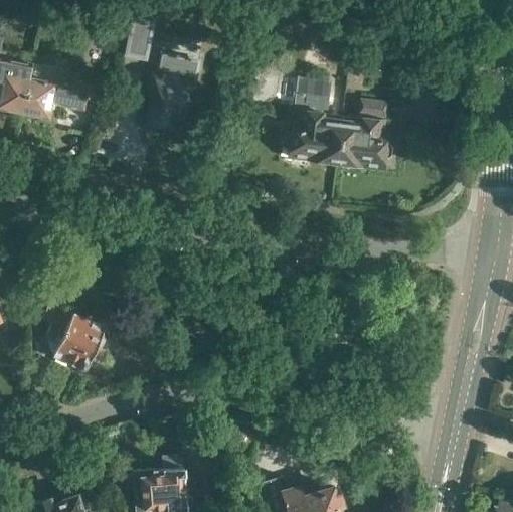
[(393,0),(390,0),(380,0),(377,14),(383,15),(385,9),(391,10),(393,0)]
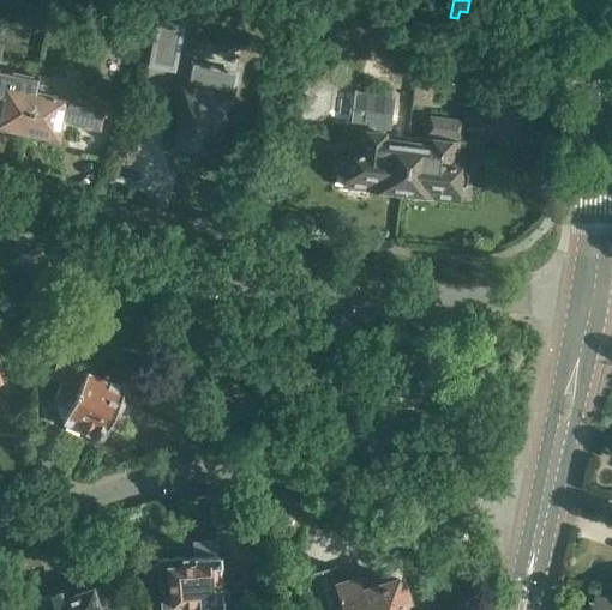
[(150,68),(178,74),(178,73),(175,72),(185,30),(187,30),(187,29),(160,23),(159,25),(162,25),(153,67),(150,67),(150,68)]
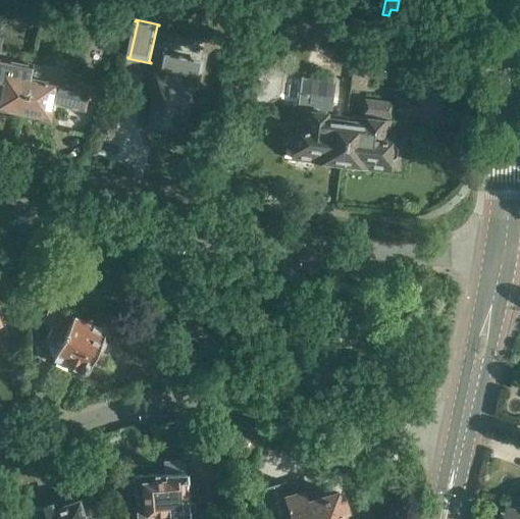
[(153,74),(151,88),(157,89),(150,126),(157,127),(157,132),(160,136),(165,137),(169,135),(170,131),(177,132),(178,130),(185,132),(195,84),(197,84),(197,85),(199,86),(203,64),(165,56),(162,73),(164,73),(164,76),(153,74)]
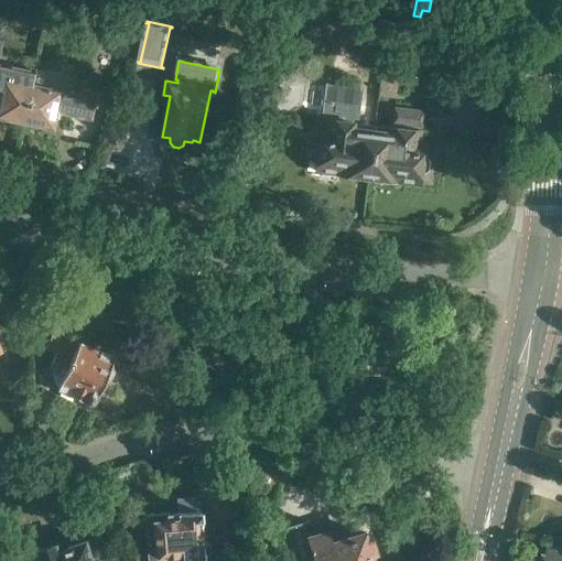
[(26,126),(38,74),(0,65),(0,90),(3,93),(0,109),(0,120),(11,122),(12,126),(21,127),(22,125),(26,126)]
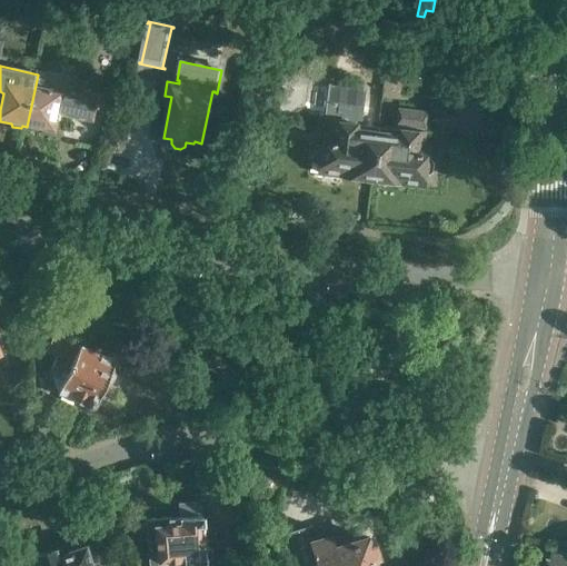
[(38,75),(27,127),(29,127),(30,129),(39,131),(41,129),(56,132),(59,115),(92,121),(97,100),(66,93),(68,81),(66,80),(66,78),(51,75),(50,77),(38,75)]
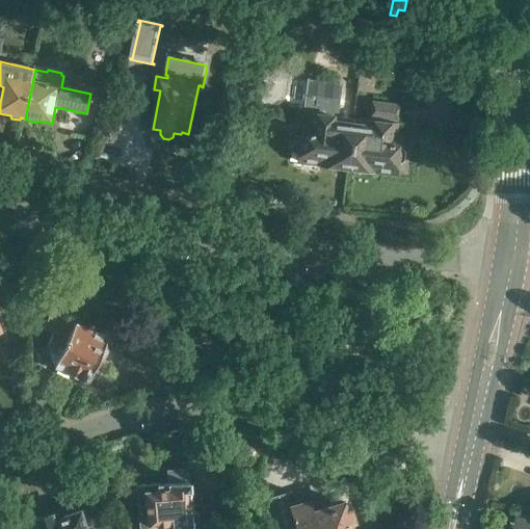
[(297,140),(295,150),(301,156),(300,164),(325,167),(349,170),(355,122),(335,118),(335,113),(340,114),(343,86),(311,82),(303,136),(297,140)]
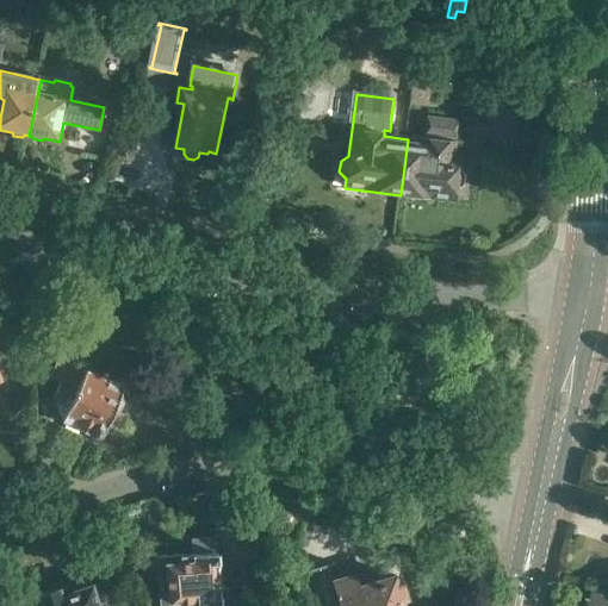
[(408,139),(401,195),(427,199),(456,202),(457,193),(458,189),(463,189),(466,187),(467,176),(465,173),(460,172),(460,167),(454,166),(460,123),(428,119),(427,135),(432,136),(430,142),(408,139)]
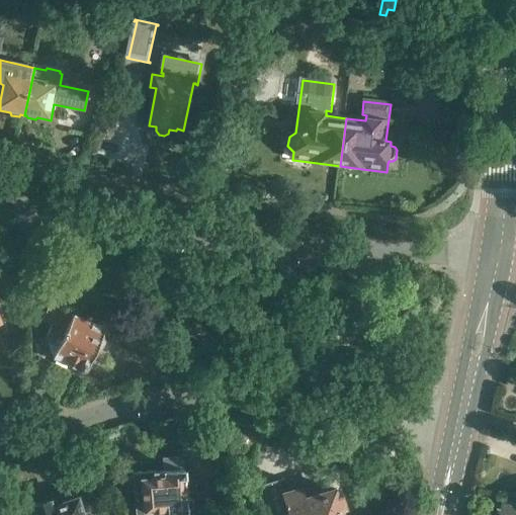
[(97,351),(103,350),(107,343),(105,336),(107,332),(52,305),(44,322),(54,326),(48,337),(55,358),(85,372),(88,371),(97,351)]
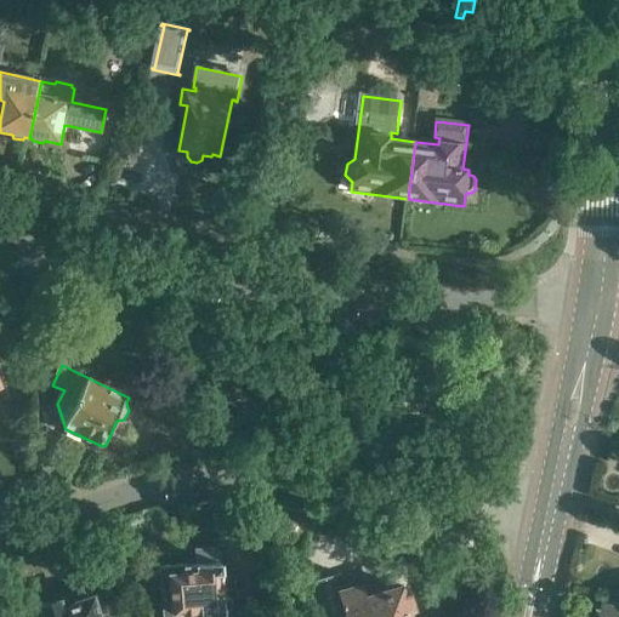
[(274,558),(305,565),(314,525),(285,516),(274,558)]
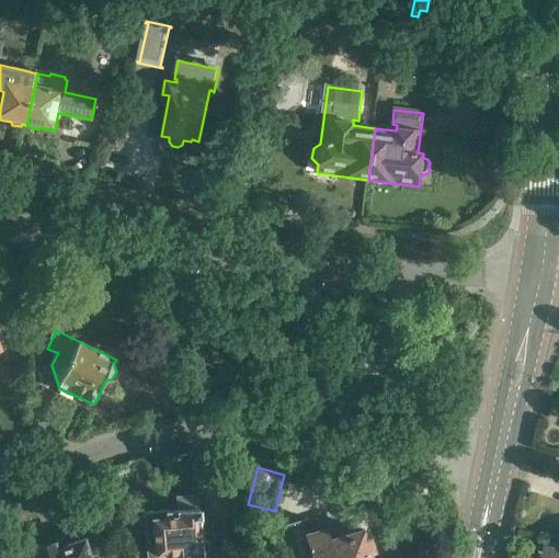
[(145,514),(148,557),(206,557),(212,550),(210,544),(202,538),(201,517),(203,517),(202,508),(200,508),(198,498),(178,499),(179,512),(145,514)]
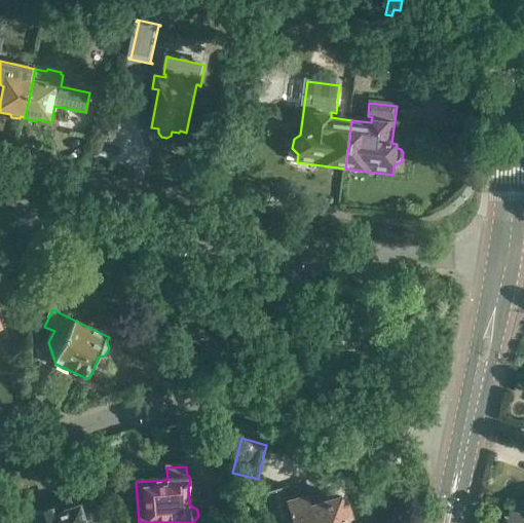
[(285,489),(267,494),(275,522),(346,522),(346,521),(349,520),(343,500),(311,510),(308,499),(290,506),(285,489)]
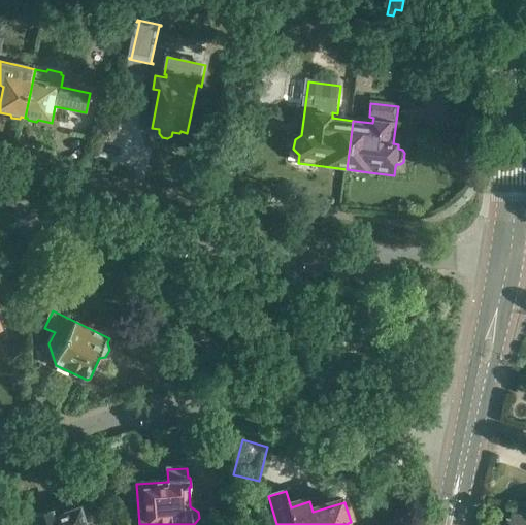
[(92,524),(86,524),(76,497),(58,503),(60,509),(36,517),(38,524),(92,524)]
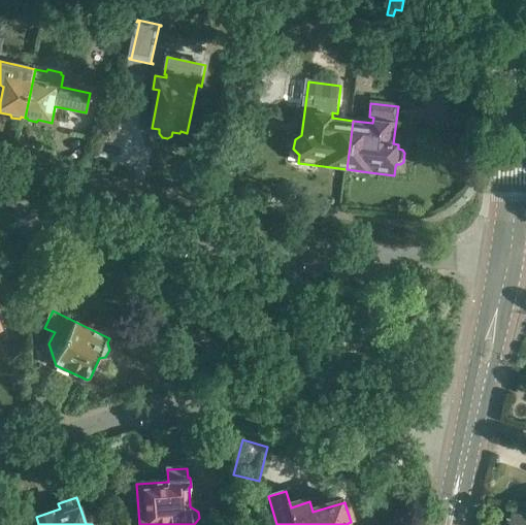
[(525,517),(515,514),(512,524),(525,524),(525,517)]
